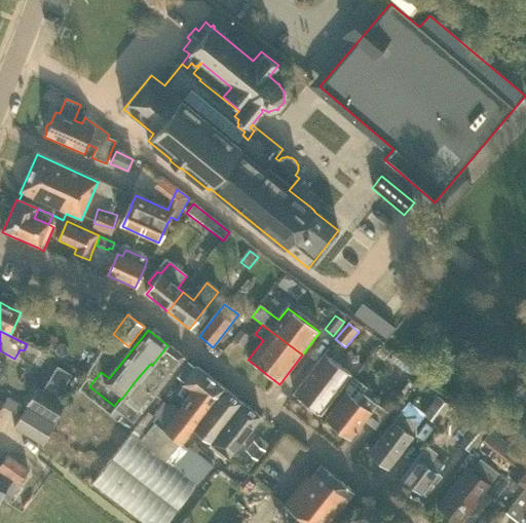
[(95,335),(90,345),(103,351),(108,340),(95,335)]
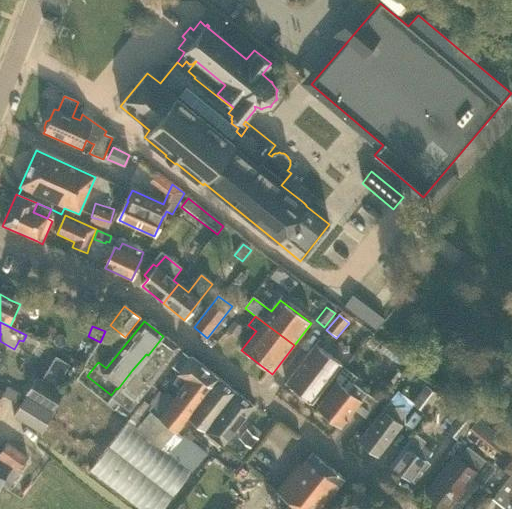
[(148,355),(146,354),(132,370),(151,385),(179,348),(163,336),(148,355)]
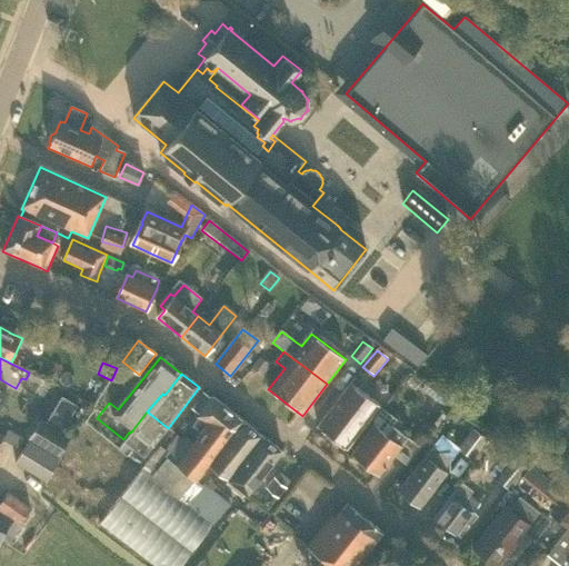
[(360,383),(355,379),(318,428),(346,450),(379,406),(356,388),(360,383)]
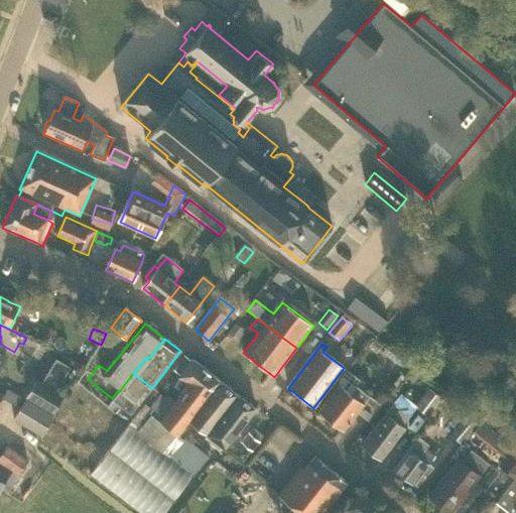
[(40,347),(26,373),(56,388),(70,363),(40,347)]
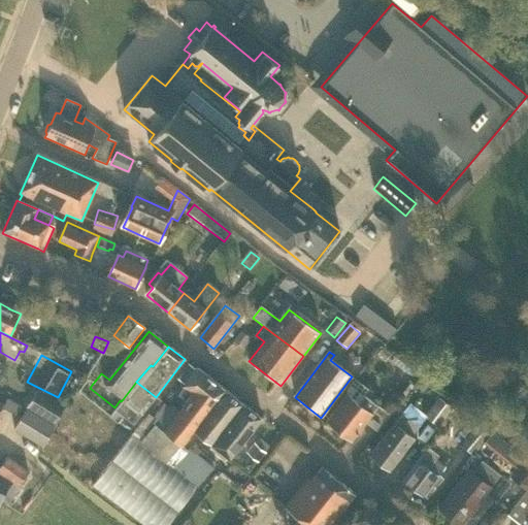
[(196,369),(195,370),(188,365),(176,379),(185,385),(183,388),(193,395),(179,412),(197,428),(226,392),(196,369)]
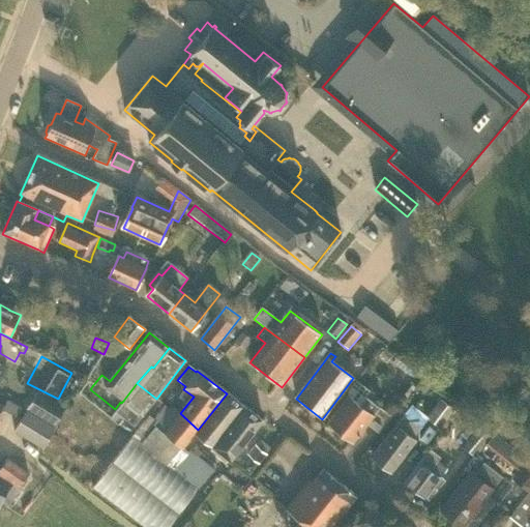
[(124,417),(135,426),(156,399),(137,383),(123,401),(124,402),(117,412),(111,419),(118,426),(124,417)]
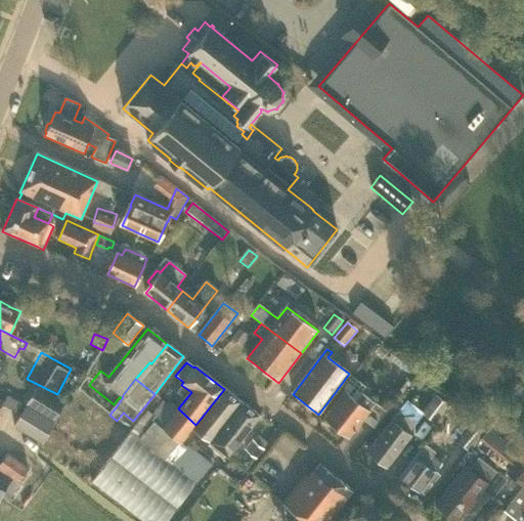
[(63,405),(37,389),(28,404),(54,421),(63,405)]
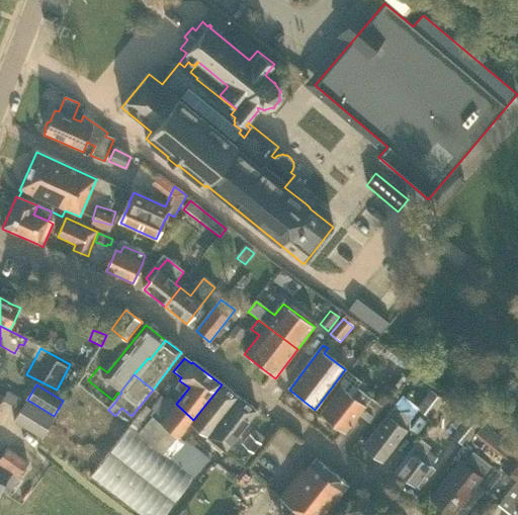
[(140,434),(149,440),(153,435),(165,444),(173,434),(179,438),(190,424),(207,438),(239,398),(222,384),(193,420),(176,404),(167,398),(140,434)]
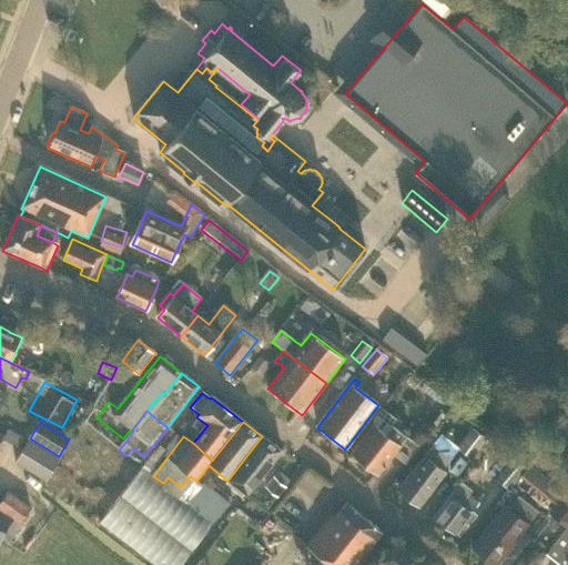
[(419,447),(391,426),(385,434),(374,426),(352,454),(378,475),(393,455),(405,465),(419,447)]
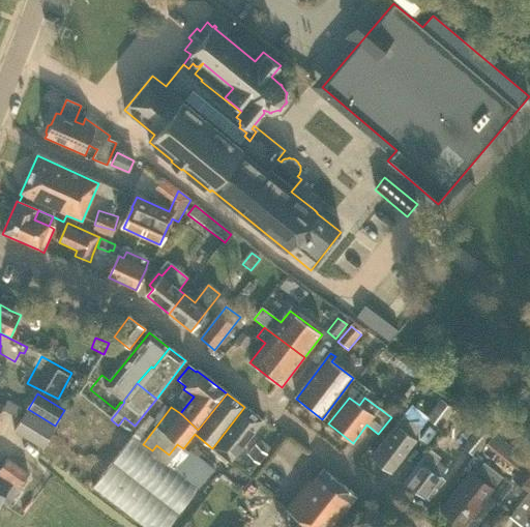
[(427,419),(439,430),(453,410),(442,401),(427,419)]
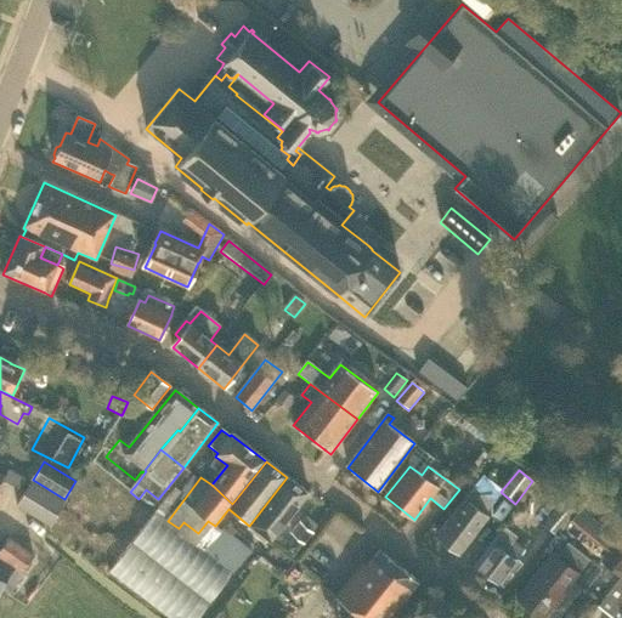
[(0,488),(4,482),(21,492),(26,481),(9,471),(5,478),(0,476),(0,488)]
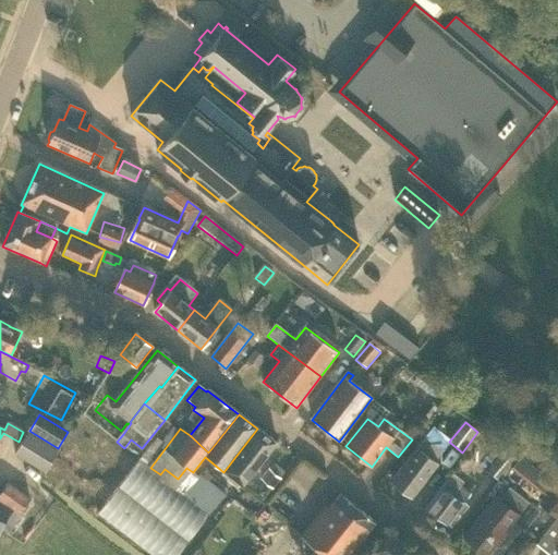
[(223,472),(243,487),(277,444),(257,429),(223,472)]
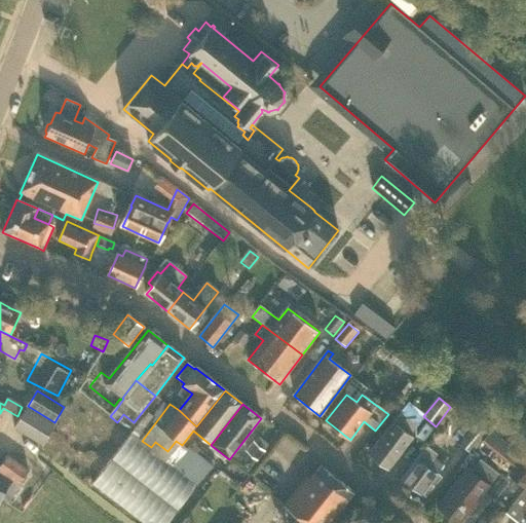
[(54,426),(26,409),(14,428),(42,446),(54,426)]
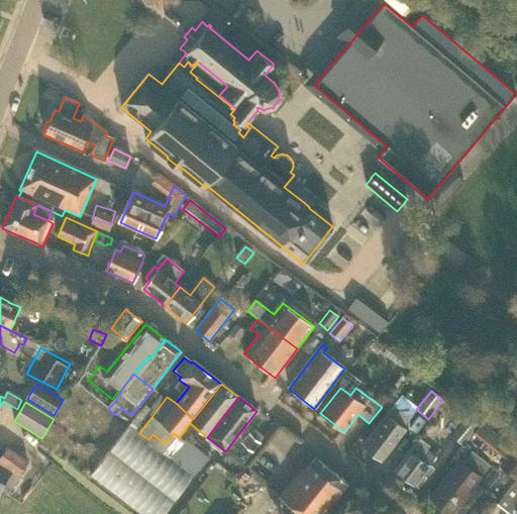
[(131,424),(138,429),(152,411),(145,406),(131,424)]
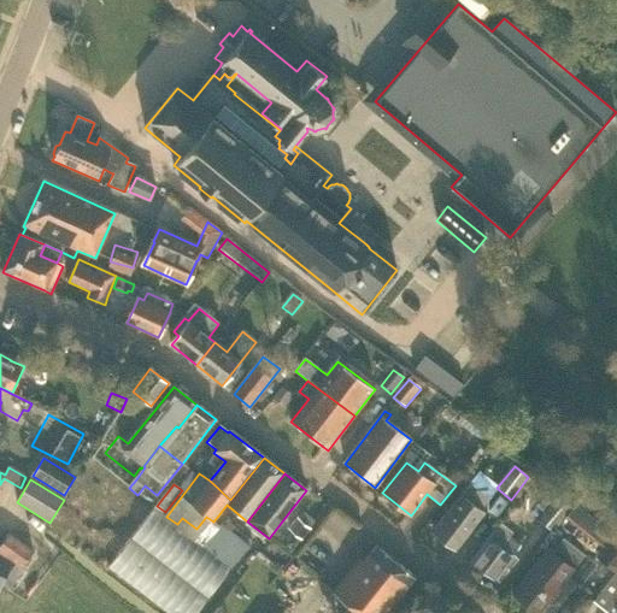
[(456,550),(485,513),(480,510),(489,497),(470,484),(462,495),(433,532),(456,550)]
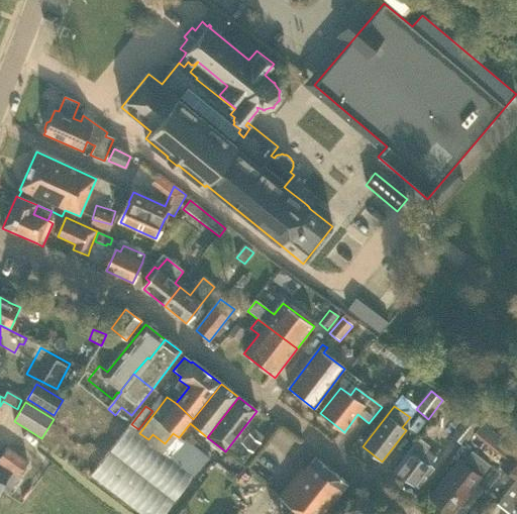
[(462,447),(478,428),(467,419),(451,438),(462,447)]
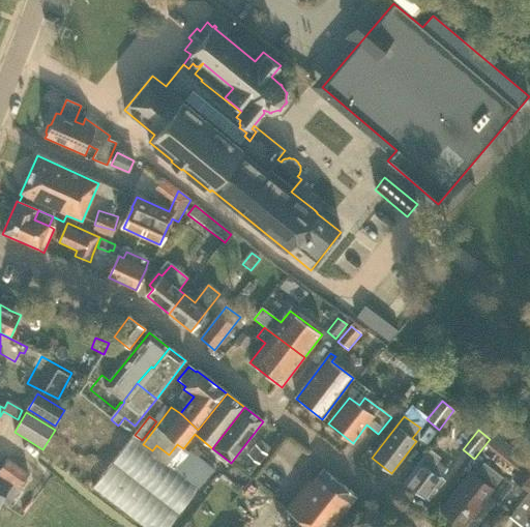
[(512,479),(527,491),(529,486),(529,463),(495,435),(484,447),(518,473),(512,479)]
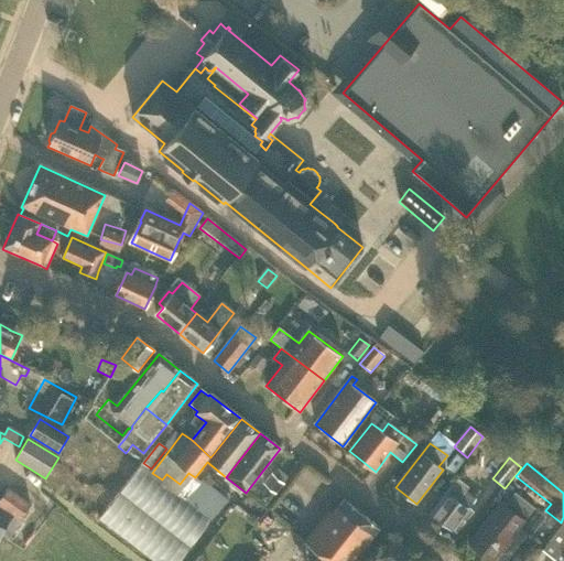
[(284,485),(272,475),(264,484),(277,495),(284,485)]
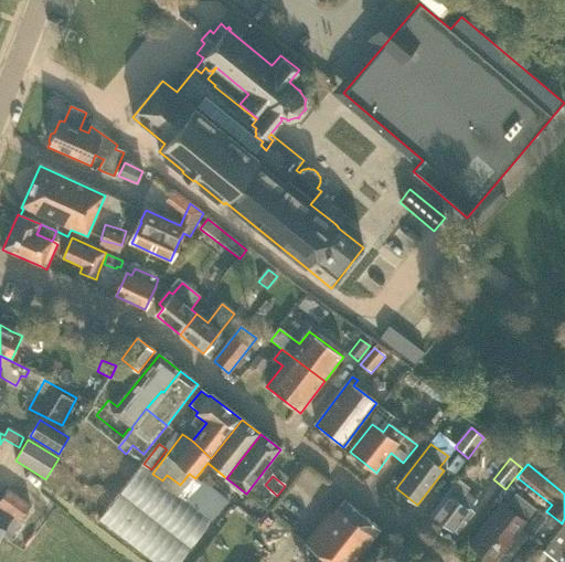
[(203,480),(185,501),(212,522),(230,501),(203,480)]
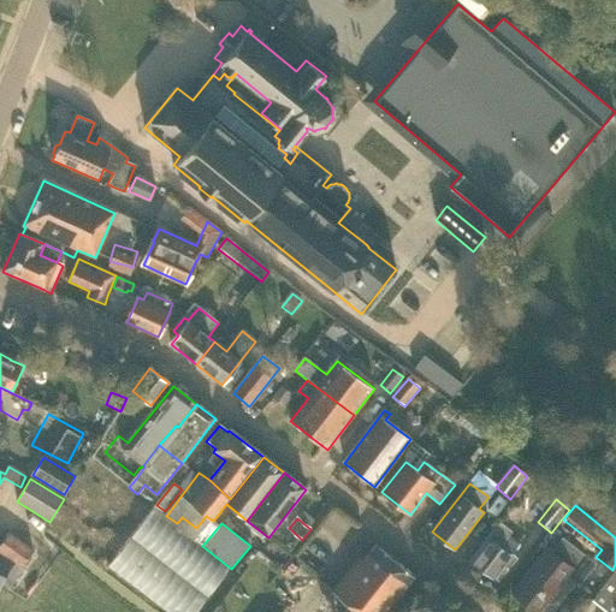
[(511,533),(499,523),(471,560),(493,578),(519,546),(508,536),(511,533)]
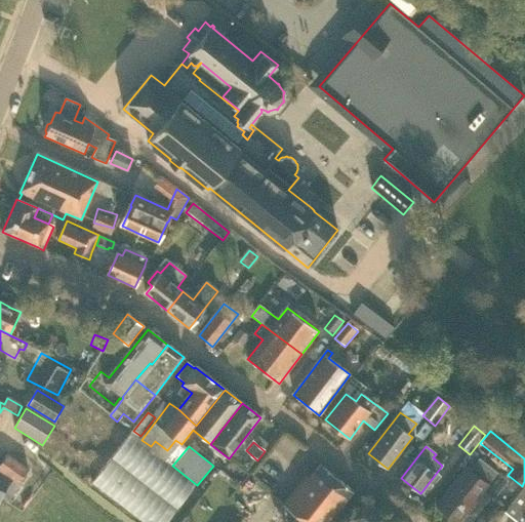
[(1,498),(8,504),(21,485),(18,484),(29,471),(7,455),(0,466),(0,471),(13,480),(1,498)]
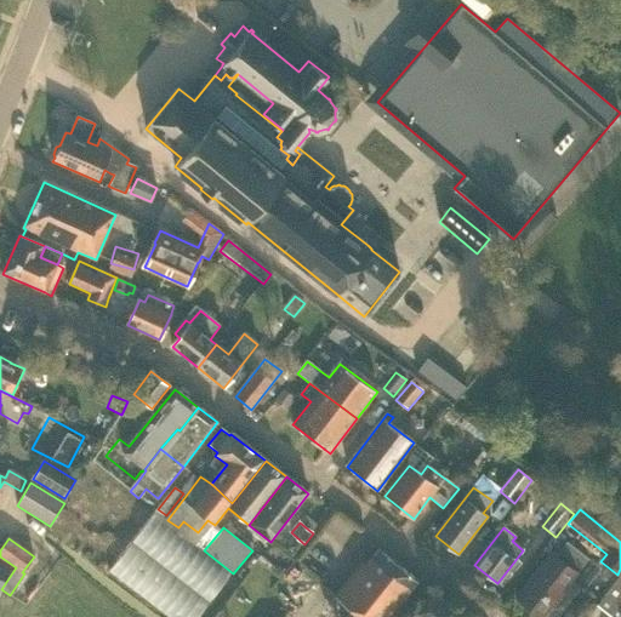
[(557,558),(552,554),(517,599),(539,616),(545,616),(571,582),(582,590),(599,570),(567,544),(557,558)]
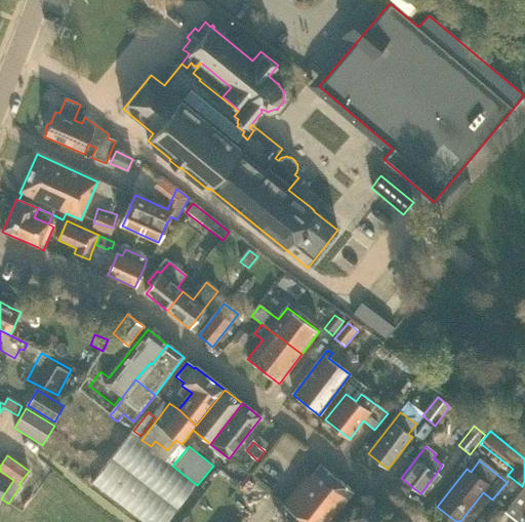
[(284,506),(304,521),(333,521),(345,509),(341,507),(353,492),(320,466),(309,480),(306,478),(284,506)]
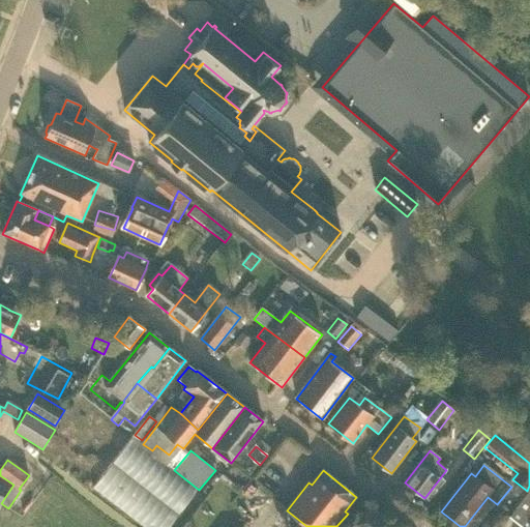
[(0,502),(8,484),(0,479),(0,502)]
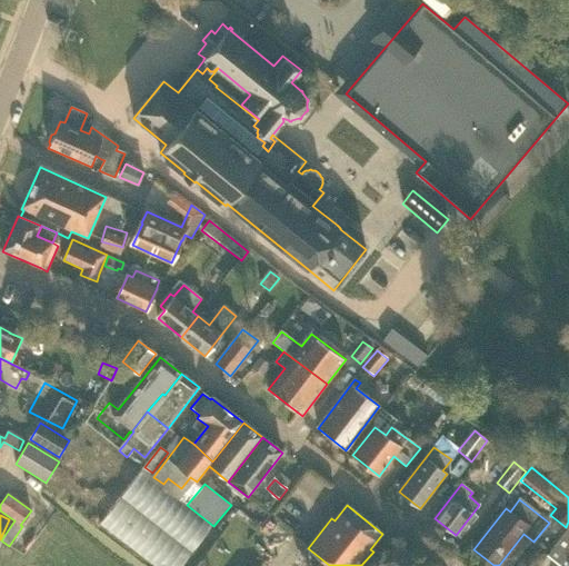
[(568,565),(568,522),(566,527),(568,528),(547,556),(559,565),(568,565)]
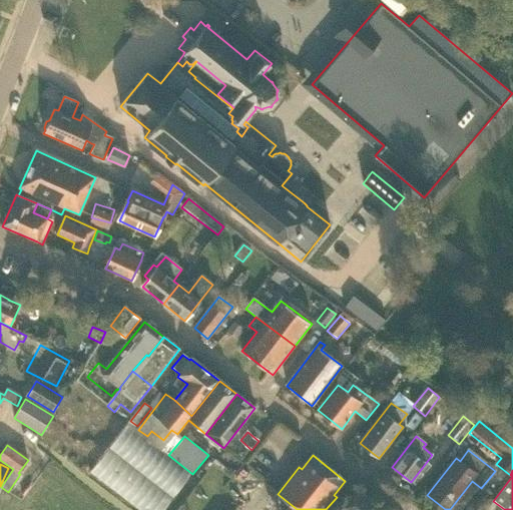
[(250,474),(238,489),(252,500),(265,486),(250,474)]
